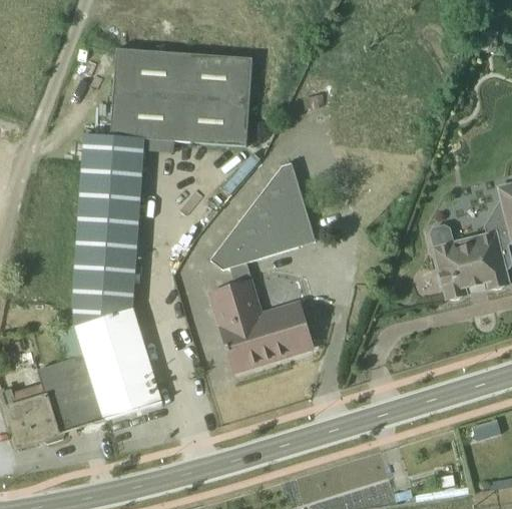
[(253,53),(116,43),(109,134),(247,143),(253,53)]
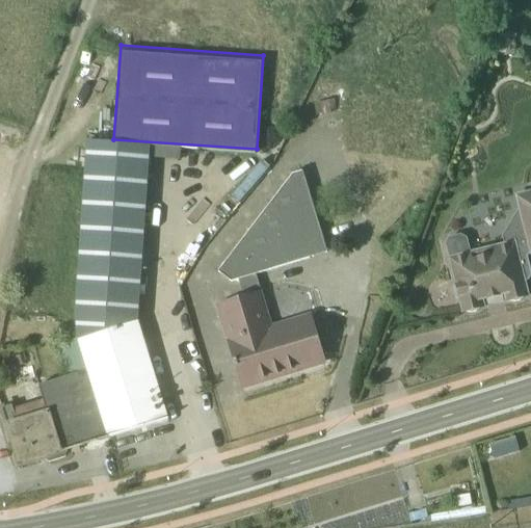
[(342,87),(351,68),(329,56),(319,76),(342,87)]
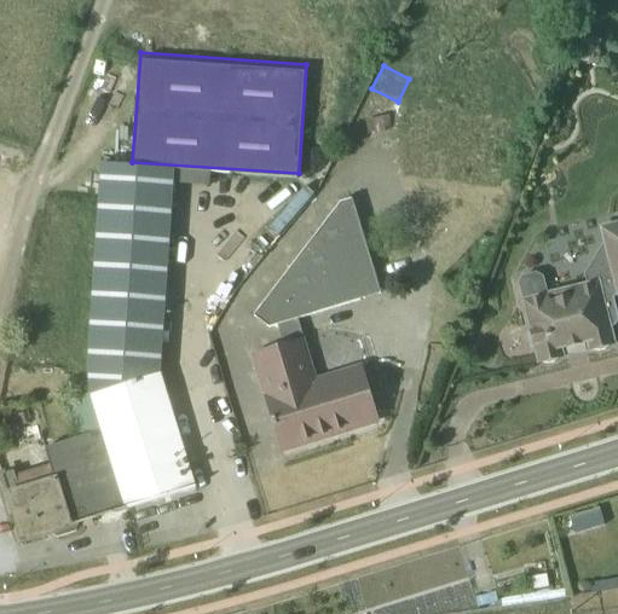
[(22,536),(132,504),(197,481),(161,376),(175,168),(102,163),(91,392),(65,399),(76,435),(45,445),(51,463),(5,476),(22,536)]
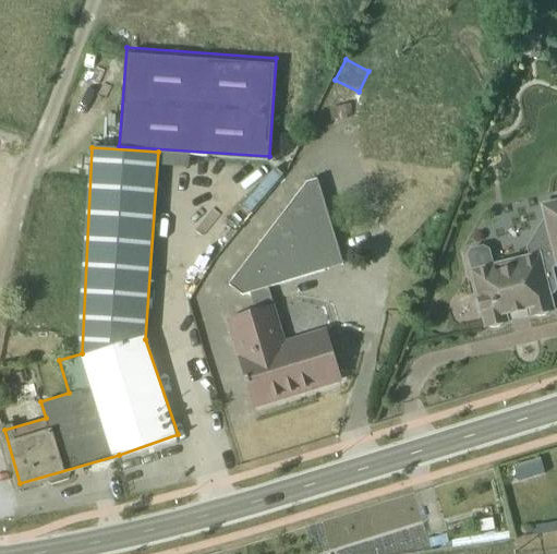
[(287,339),(270,286),(343,262),(316,178),(306,182),(230,282),(245,293),(251,292),(255,310),(229,317),(254,402),(340,377),(325,327),(287,339)]
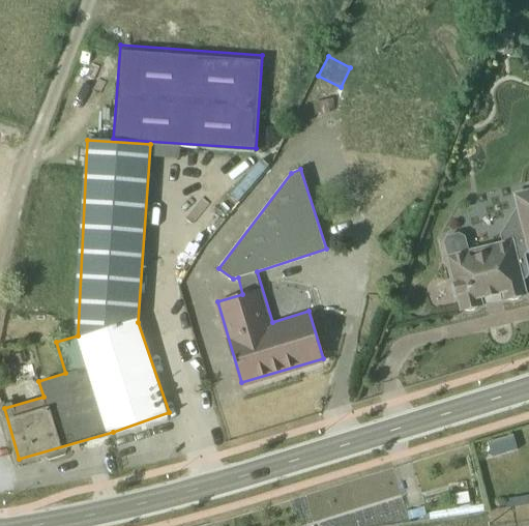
[(528,187),(512,194),(515,207),(499,232),(501,240),(468,249),(465,235),(459,231),(447,234),(443,241),(452,280),(450,285),(452,294),(458,297),(461,309),(528,292),(528,275),(523,253),(528,251),(528,187)]
